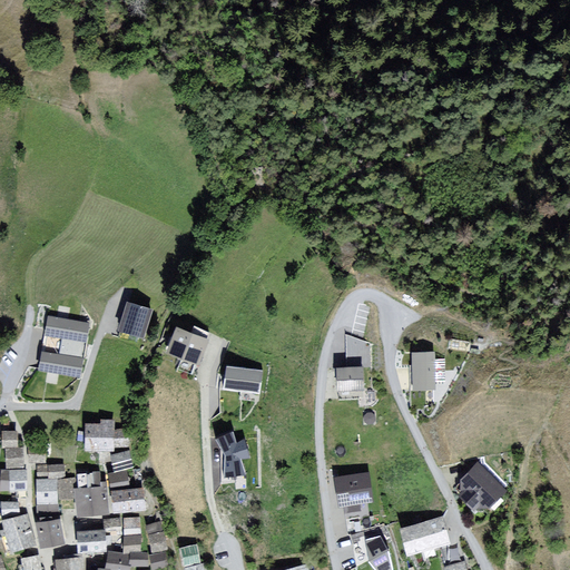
[(150,311),(128,304),(119,330),(143,337),(150,311)]
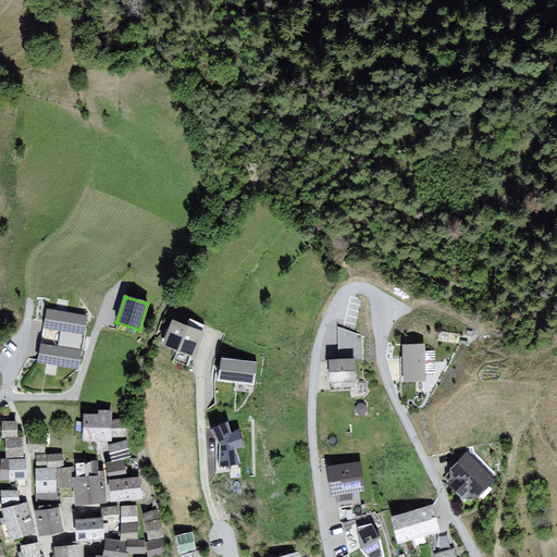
[(86,317),(48,310),(45,326),(61,330),(58,347),(41,344),(38,361),(77,368),(86,317)]
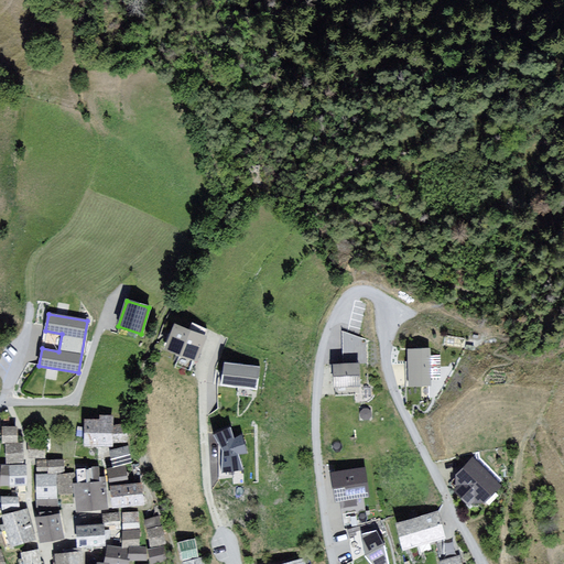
[(209,337),(177,325),(167,348),(198,361),(209,337)]
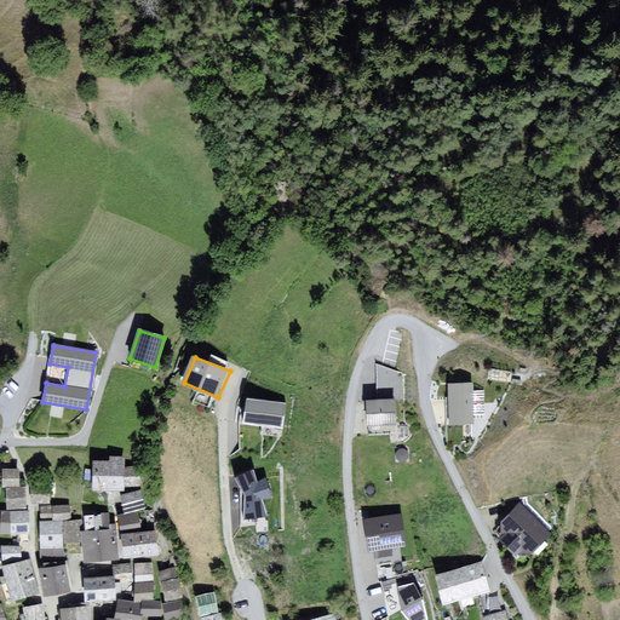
[(475,384),(449,384),(451,424),(475,424),(475,384)]
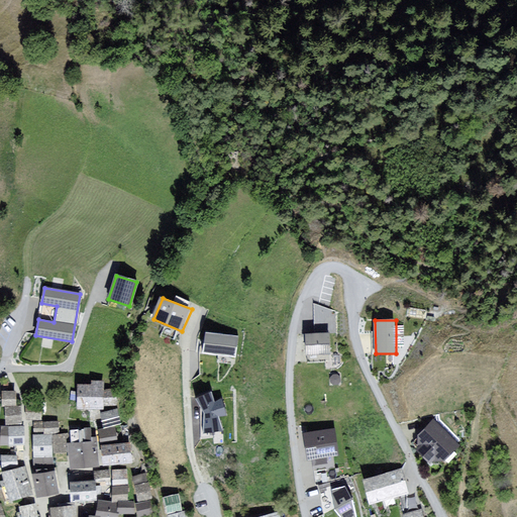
[(327,332),(327,321),(317,321),(317,332),(327,332)]
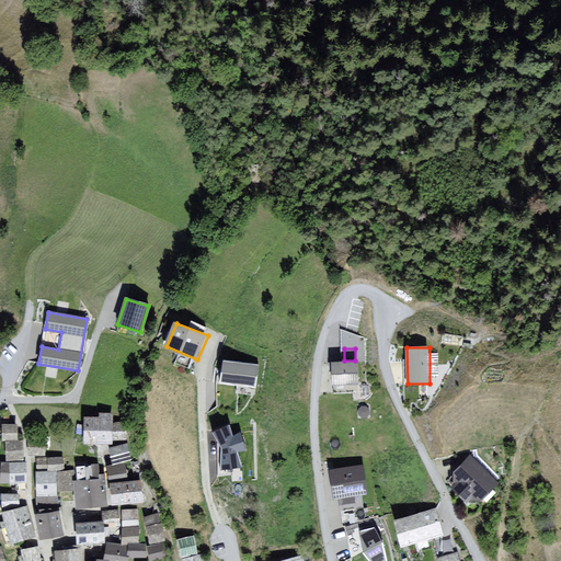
[(263,366),(226,361),(221,382),(259,388),(263,366)]
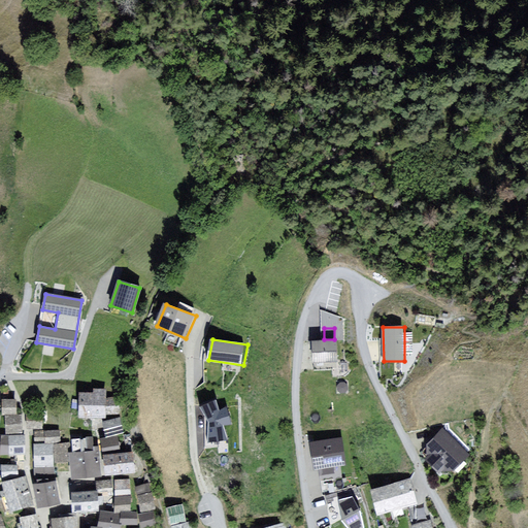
[(338,340),(315,340),(315,361),(338,361),(338,340)]
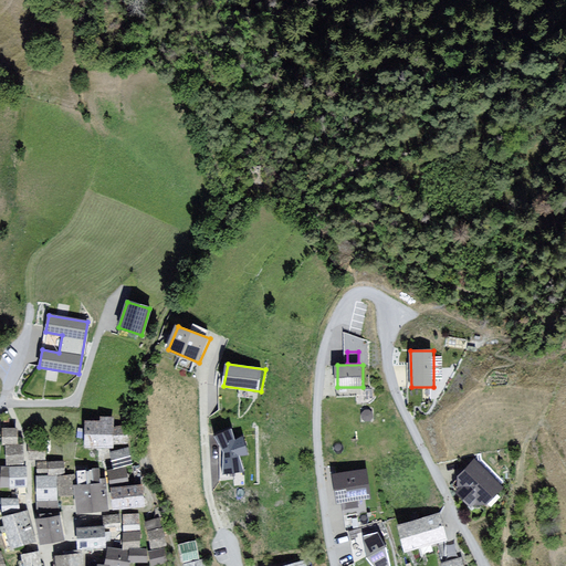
[(103,423),(88,422),(88,446),(114,447),(115,419),(103,418),(103,423)]
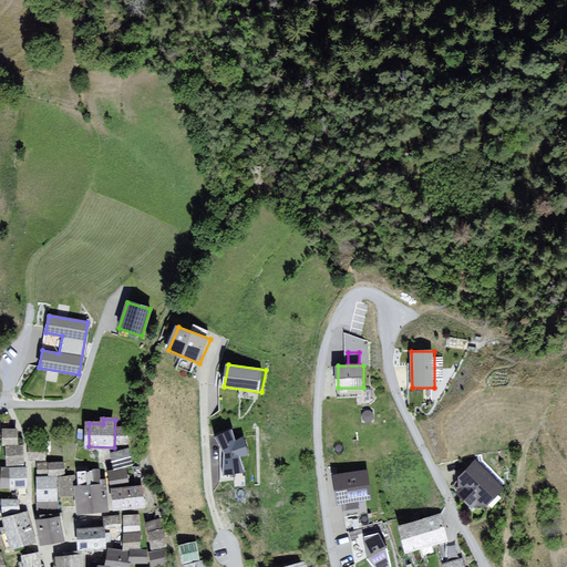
[(20,431),(4,430),(3,445),(19,446),(20,431)]
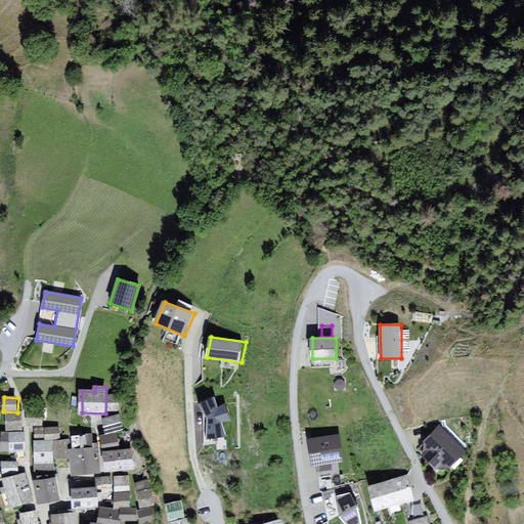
[(216,409),(213,398),(200,404),(207,418),(207,438),(224,435),(220,422),(228,421),(224,405),(216,409)]
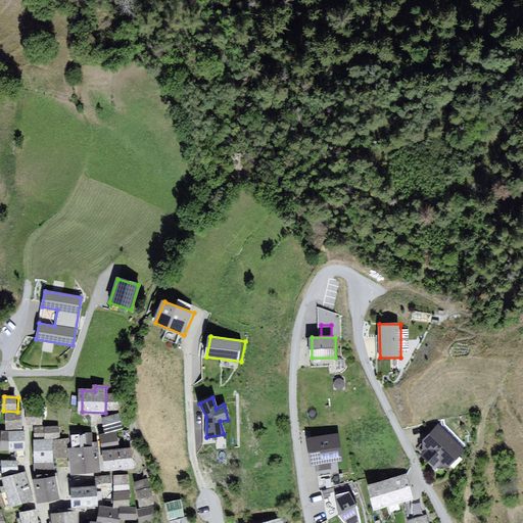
[(43,411),(29,411),(29,425),(43,425),(43,411)]
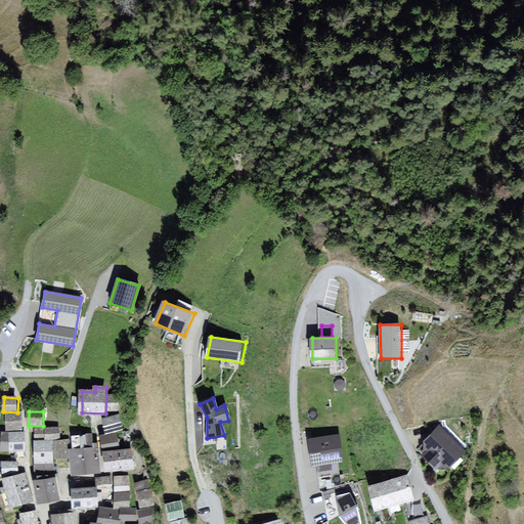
[(17,412),(8,412),(8,429),(23,429),(23,412),(17,412)]
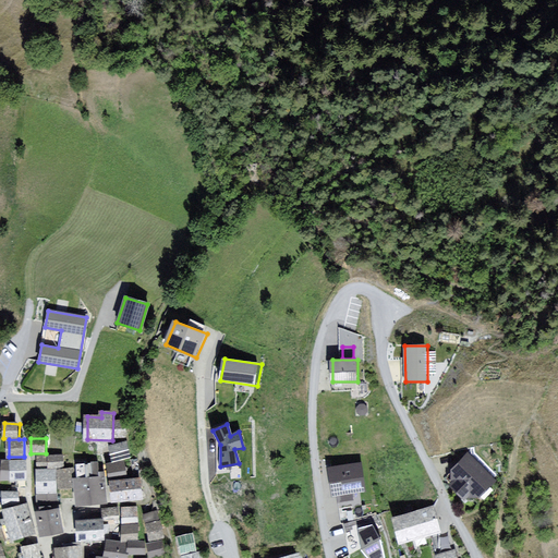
[(129,441),(111,446),(114,462),(132,458),(129,441)]
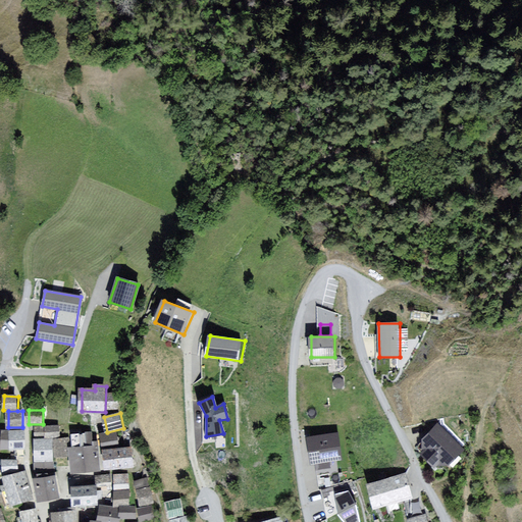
[(465,451),(439,426),(417,449),(442,473),(465,451)]
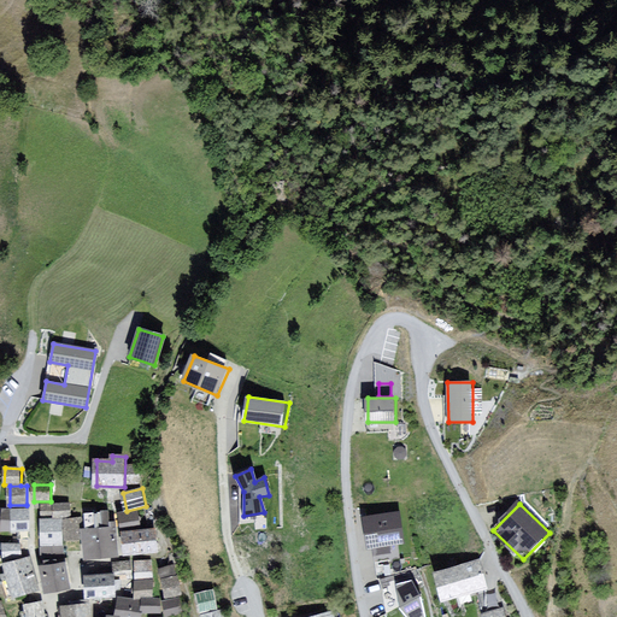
[(71,505),(42,505),(42,518),(71,517),(71,505)]
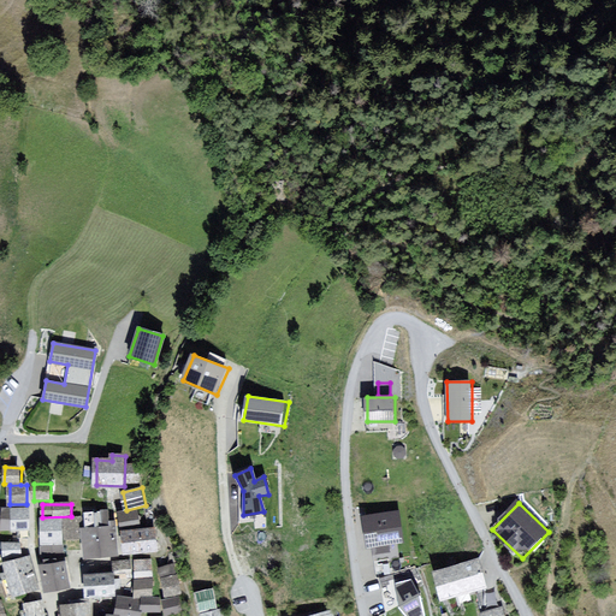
[(82,517),(65,519),(66,540),(82,539),(83,560),(122,556),(118,504),(82,507),(82,517)]
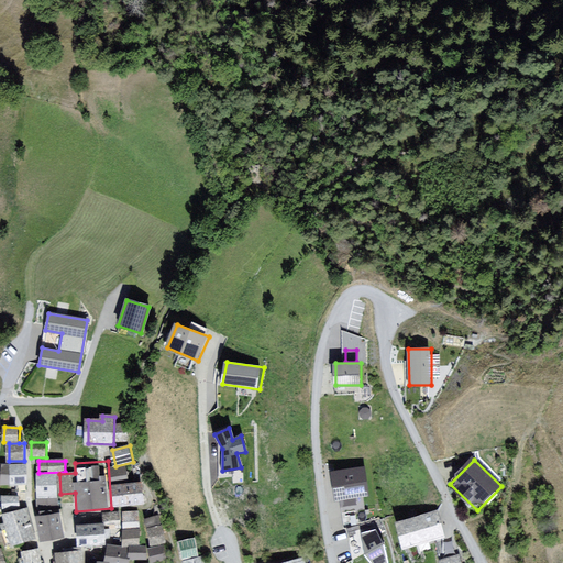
[(28,466),(2,465),(1,486),(28,486),(28,466)]
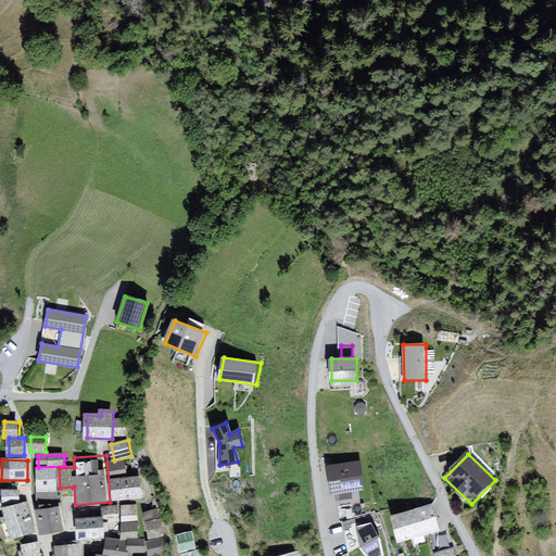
[(126,462),(108,464),(109,477),(128,474),(126,462)]
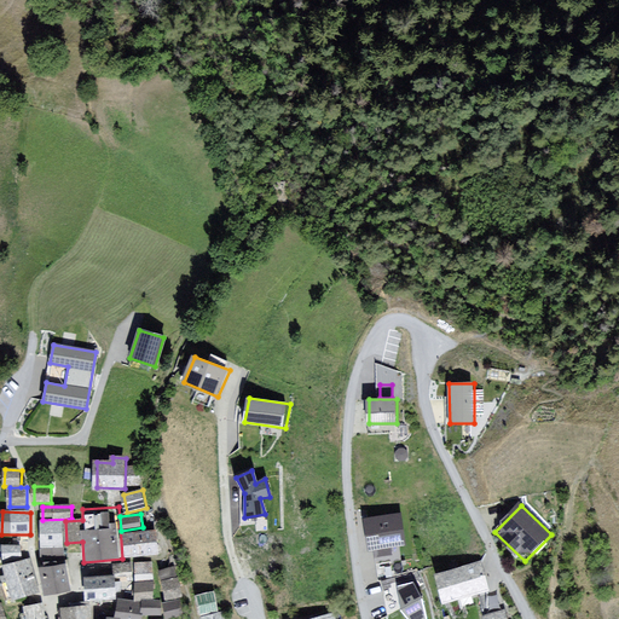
[(403,544),(398,515),(365,520),(370,549),(403,544)]
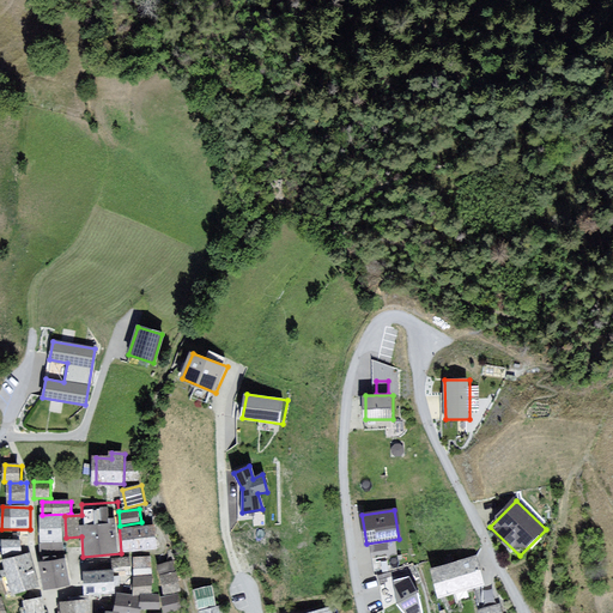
[(157,523),(121,526),(123,552),(158,548),(157,523)]
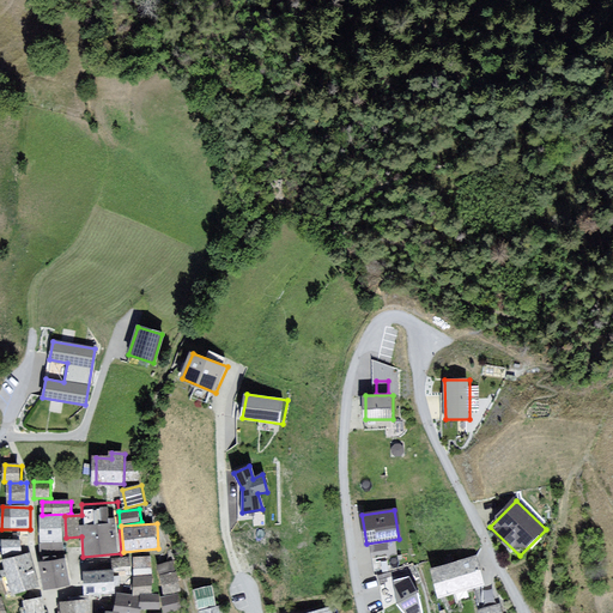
[(22,551),(22,538),(2,538),(2,552),(22,551)]
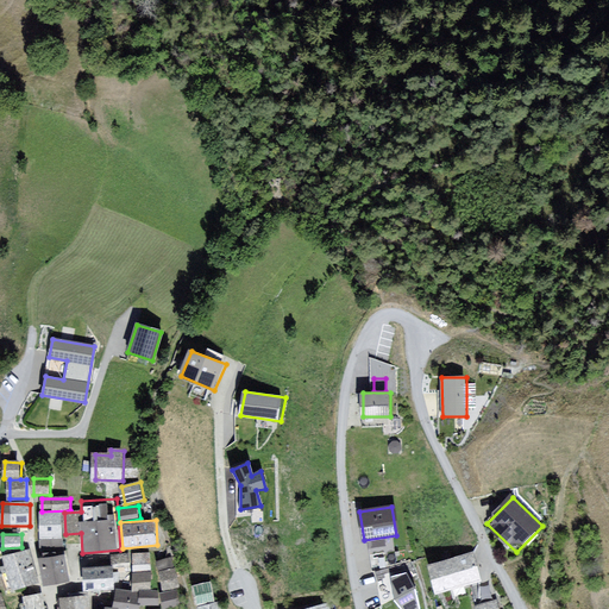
[(30,551),(4,558),(13,591),(39,585),(30,551)]
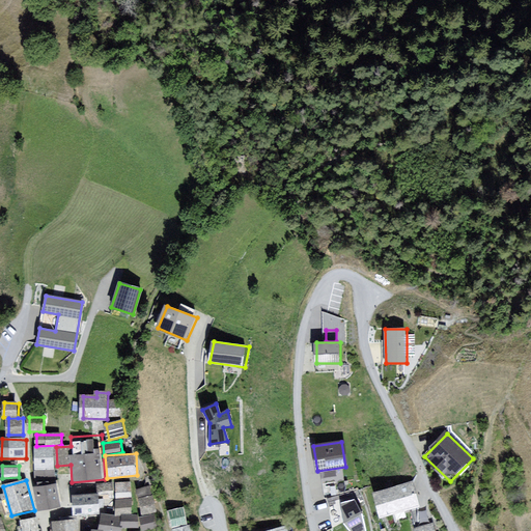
[(415,482),(374,492),(381,518),(421,508),(415,482)]
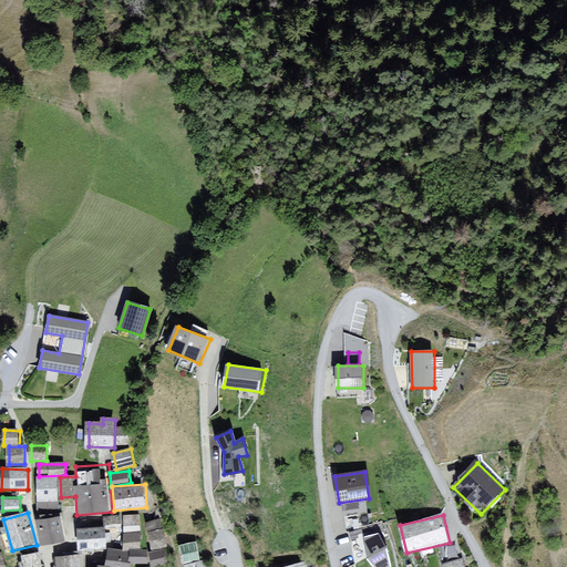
[(38,519),(41,544),(66,539),(62,516),(38,519)]
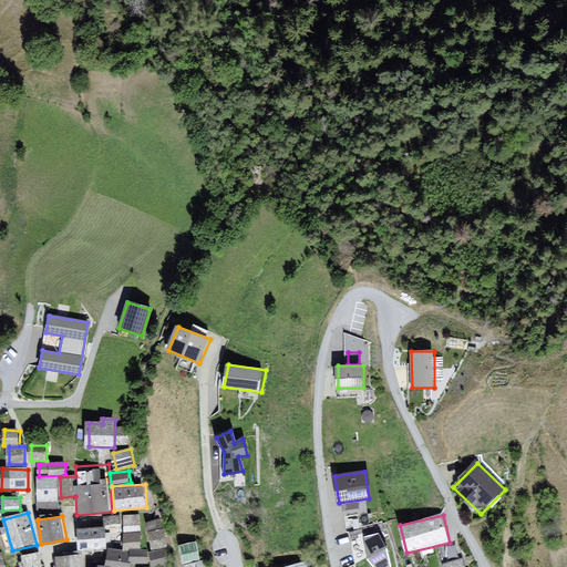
[(143,516),(125,517),(125,534),(144,534),(143,516)]
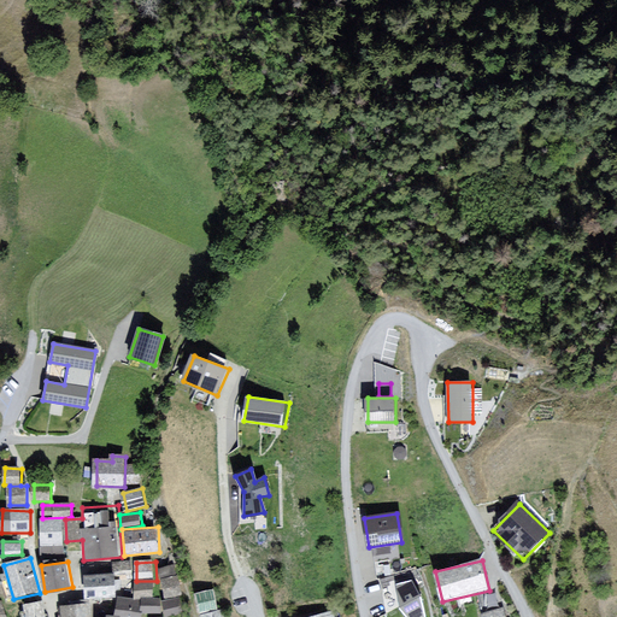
[(134,564),(116,564),(117,592),(135,592),(134,564)]
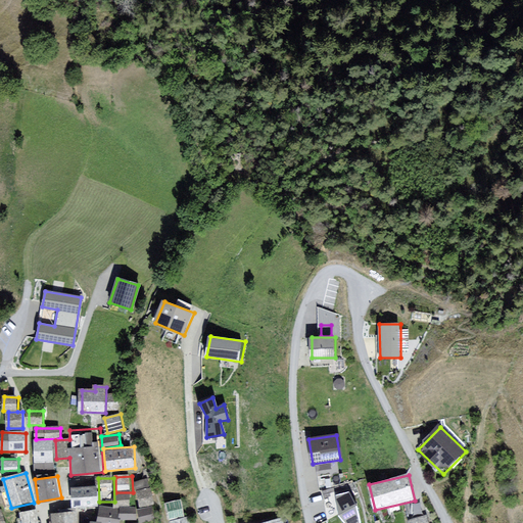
[(150,480),(136,483),(142,508),(156,505),(150,480)]
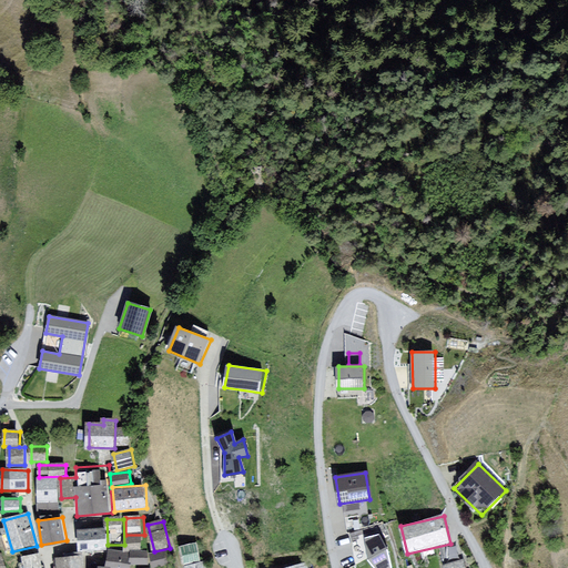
[(105,529),(79,529),(80,549),(107,548),(105,529)]
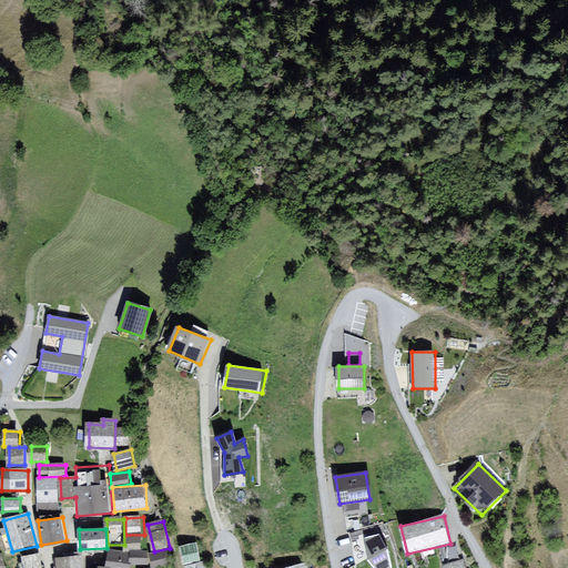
[(379,533),(366,537),(369,559),(375,567),(393,567),(388,547),(379,533)]
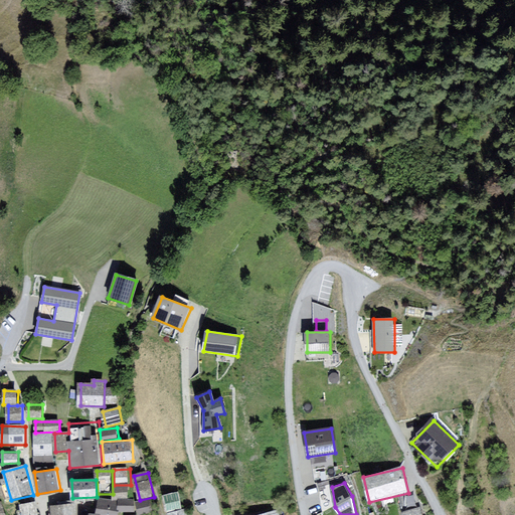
[(130,487),(114,487),(114,501),(130,501),(130,487)]
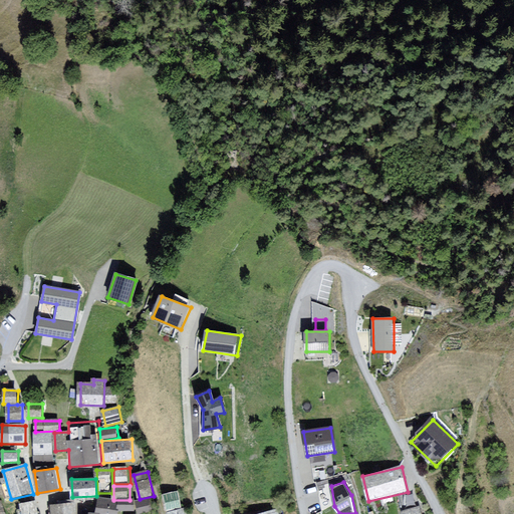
[(167,510),(183,506),(178,489),(162,493),(167,510)]
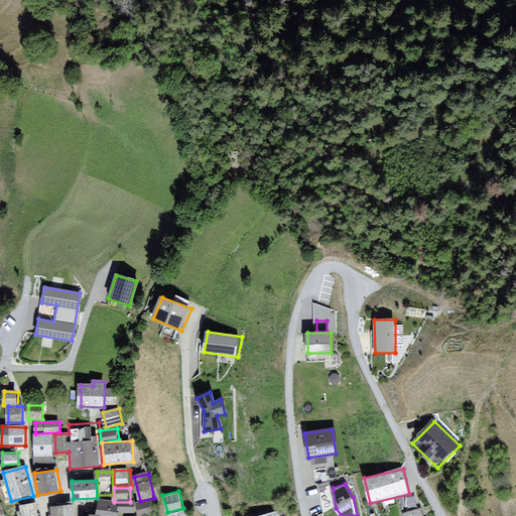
[(119,504),(101,501),(98,515),(120,515),(120,514),(136,513),(135,505),(119,504)]
